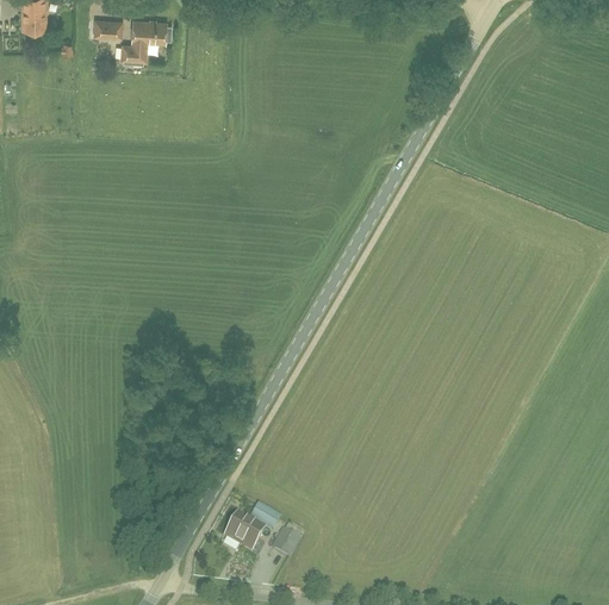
[(22,0),(22,26),(45,26),(45,0),(22,0)]
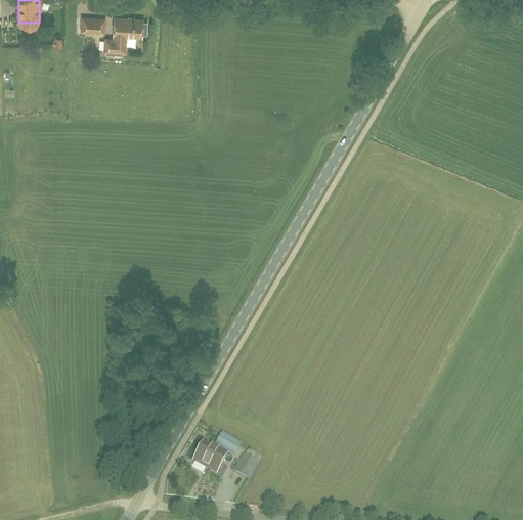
[(103,30),(104,15),(81,14),(81,28),(103,30)]
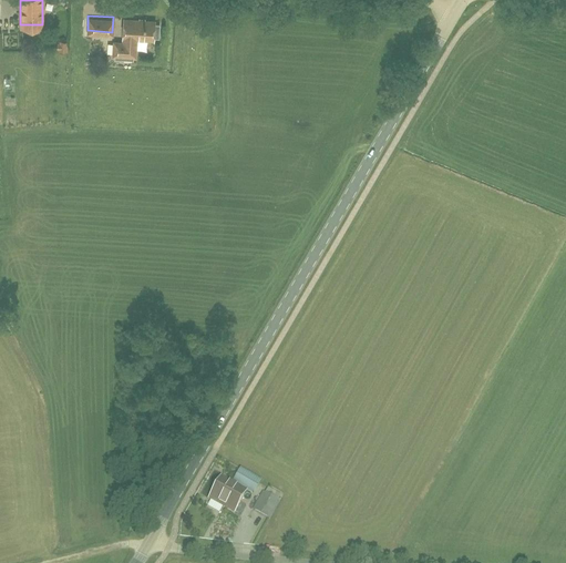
[(154,21),(154,19),(124,17),(123,34),(123,39),(114,39),(113,51),(115,51),(114,54),(132,55),(132,52),(134,52),(135,34),(153,36),(153,33),(158,34),(158,21),(154,21)]
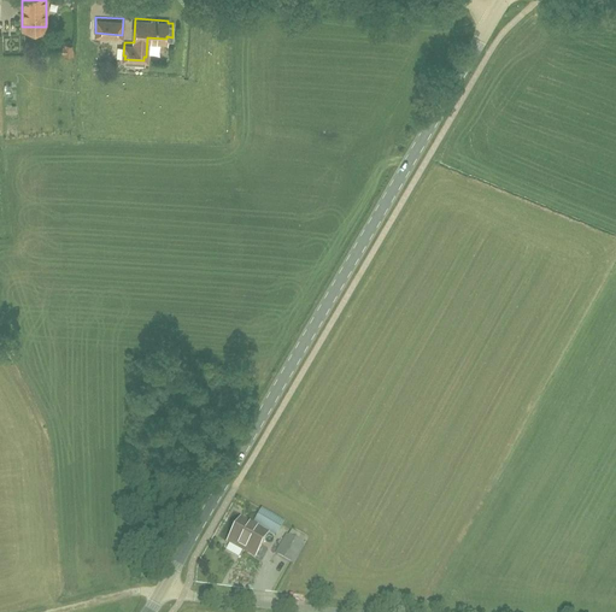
[(253,553),(267,530),(239,515),(227,539),(253,553)]
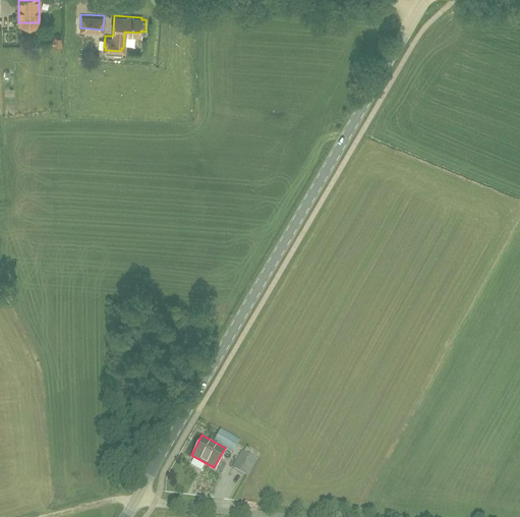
[(240,449),(231,465),(246,473),(255,457),(240,449)]
